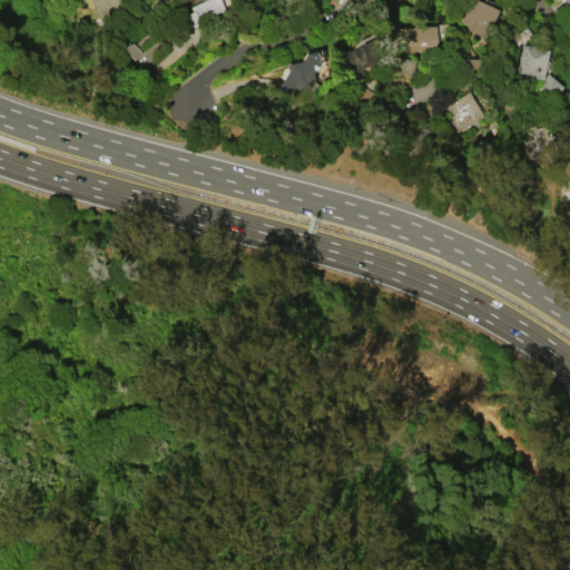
[(100,23),(90,0),(126,0),(128,12),(112,13),(115,18),(100,23)]
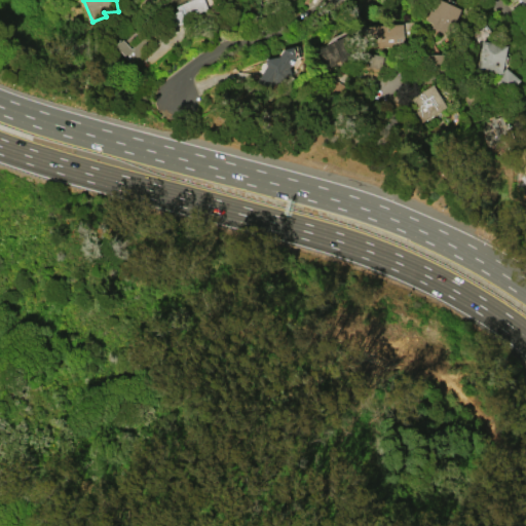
[(177,6),(190,0),(204,0),(210,10),(176,26),(171,14),(179,10),(177,6)]
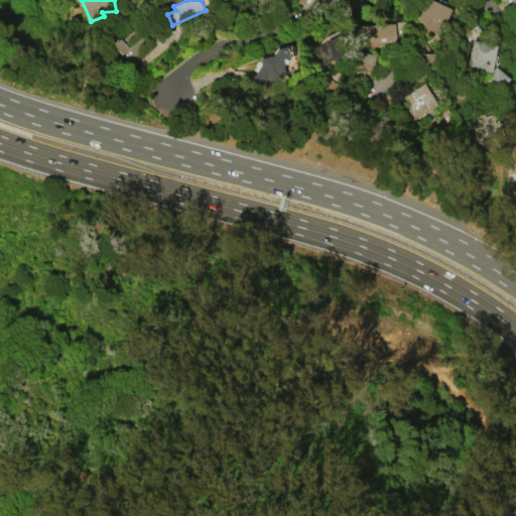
[(434,0),(453,9),(441,33),(416,22),(426,0),(434,0)]
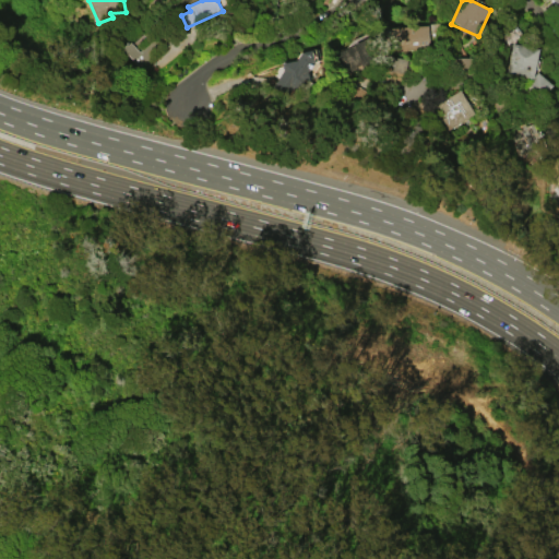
[(394,27),(428,25),(430,47),(395,49),(394,27)]
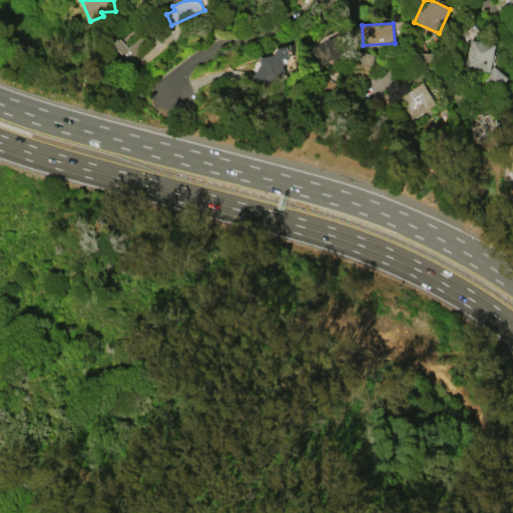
[(148,47),(135,33),(133,36),(135,39),(127,47),(118,37),(110,44),(129,65),(148,47)]
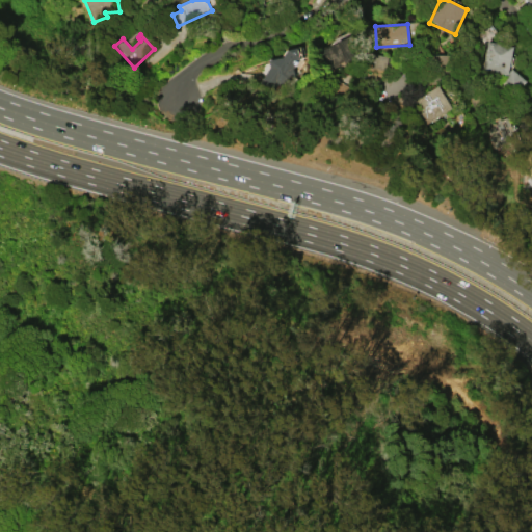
[(325,71),(317,52),(354,34),(367,60),(348,70),(344,62),(325,71)]
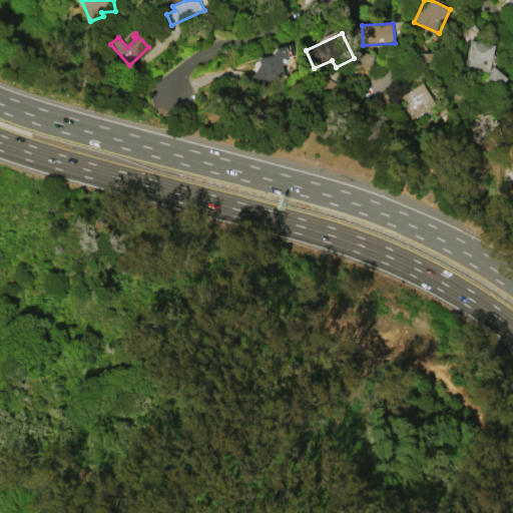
[(465,67),(471,39),(495,44),(490,69),(494,66),(508,77),(497,89),(484,77),(488,71),(465,67)]
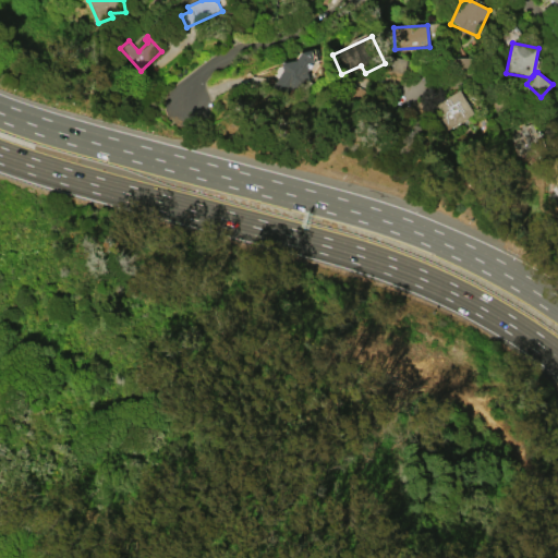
[(271,88),(283,70),(282,63),(296,60),(301,51),(315,60),(307,72),(308,77),(298,83),(288,98),(271,88)]
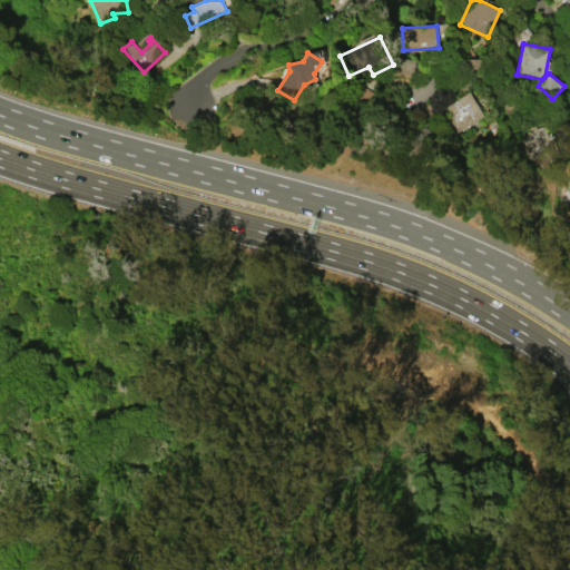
[(411,76),(415,61),(396,56),(393,71),(411,76)]
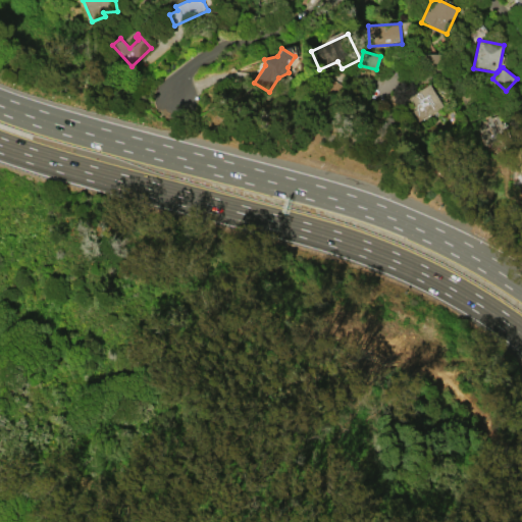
[(441,55),(441,70),(422,70),(421,56),(441,55)]
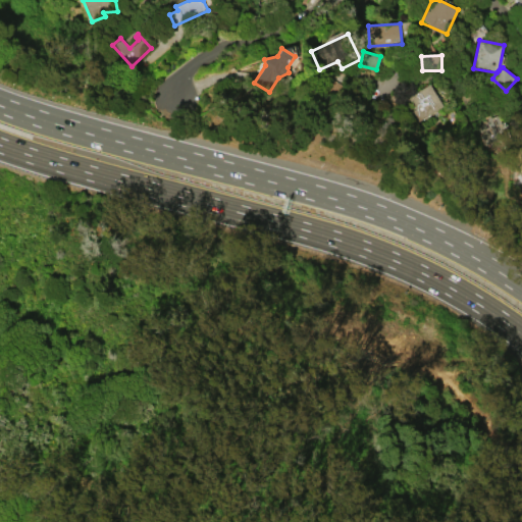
[(429,84),(444,105),(417,122),(413,116),(410,118),(406,112),(410,109),(411,111),(416,108),(409,97),(429,84)]
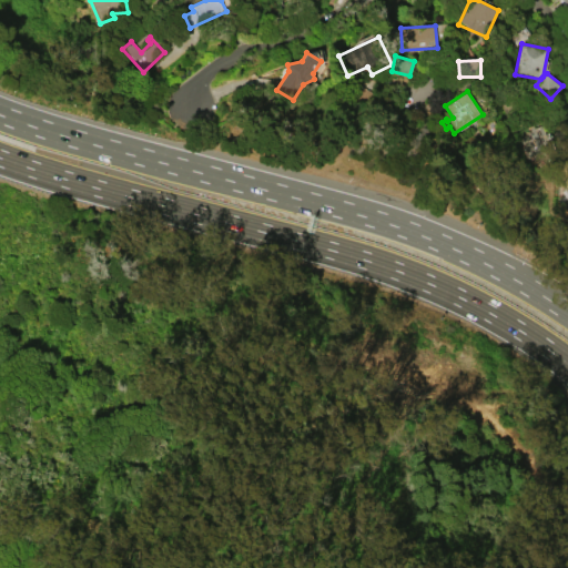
[(543,124),(551,149),(527,158),(518,133),(543,124)]
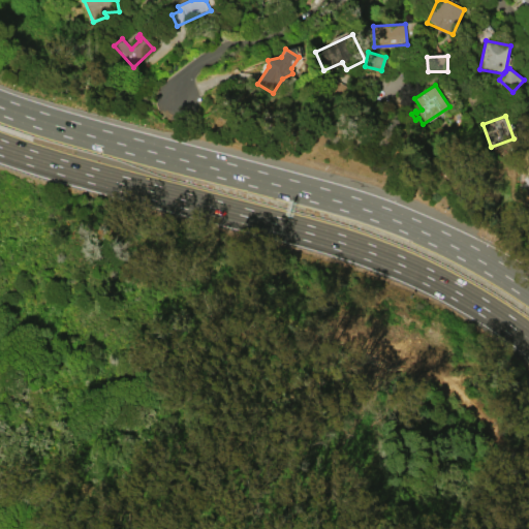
[(528,197),(528,173),(517,185),(528,197)]
